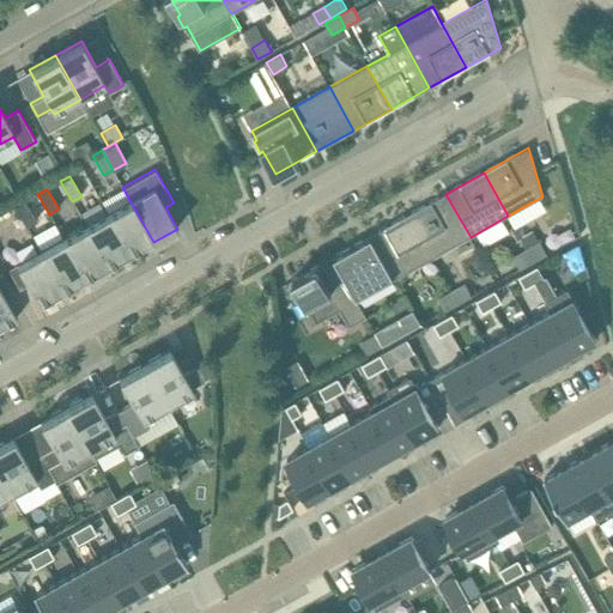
[(445,194),(408,214),(432,258),(471,237),(445,194)]
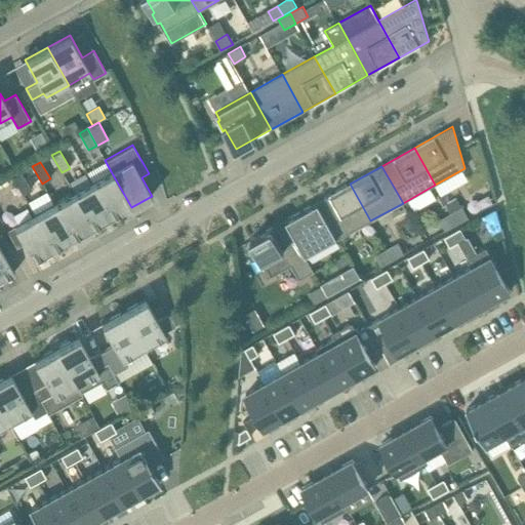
[(111,171),(92,182),(113,217),(131,207),(111,171)]
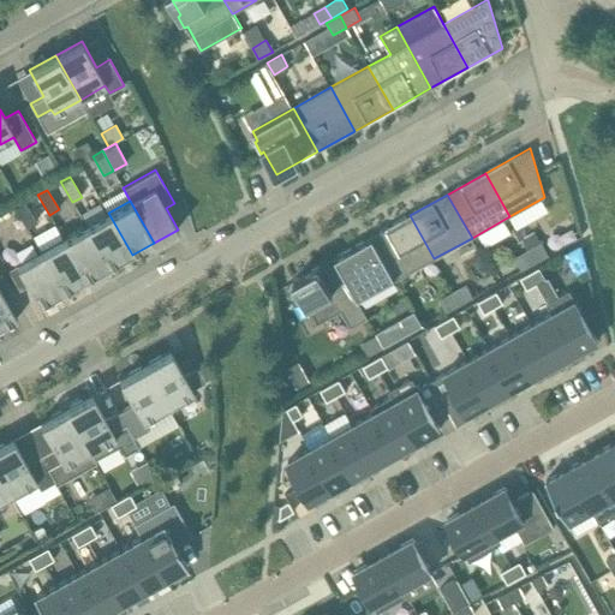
[(36,222),(25,202),(16,208),(27,227),(36,222)]
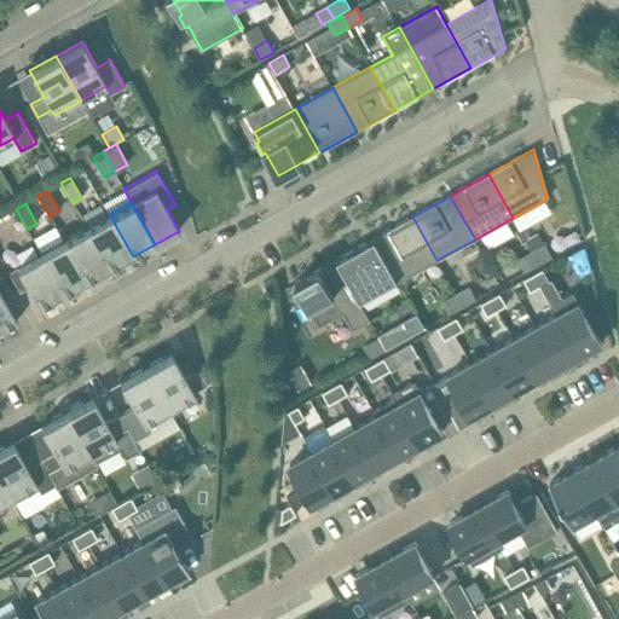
[(109,214),(87,226),(111,268),(133,256),(109,214)]
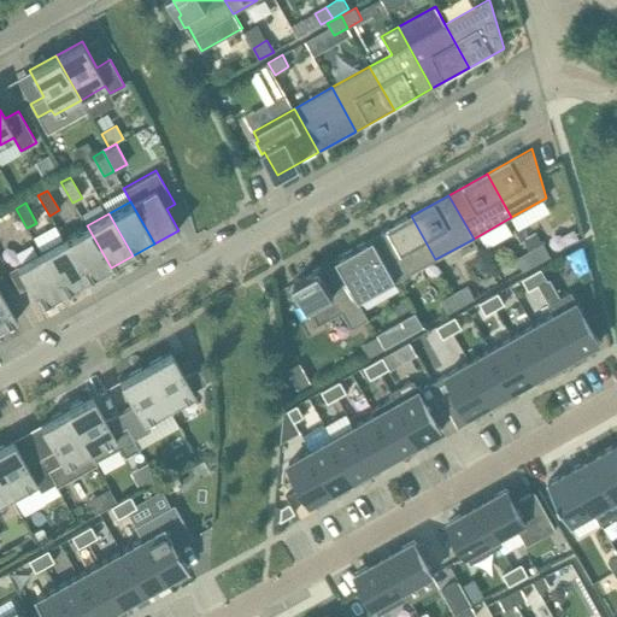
[(435,259),(411,216),(374,236),(398,280),(406,276),(435,259)]
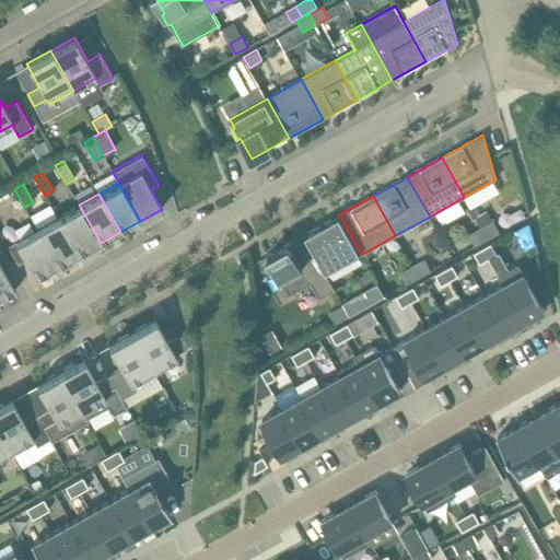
[(79,205),(57,218),(79,255),(101,243),(79,205)]
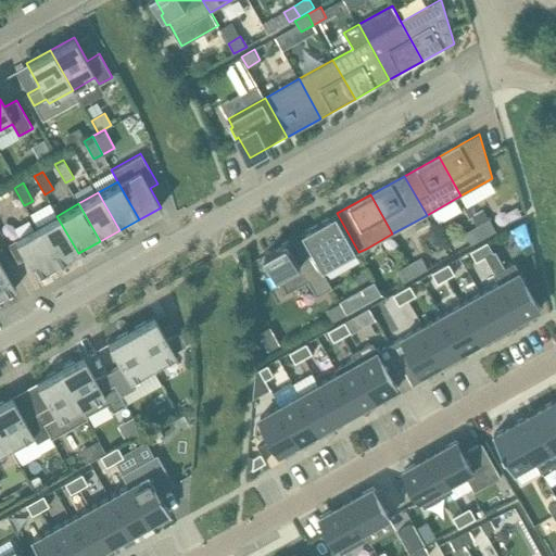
[(358,252),(337,213),(301,234),(317,261),(324,273),(358,252)]
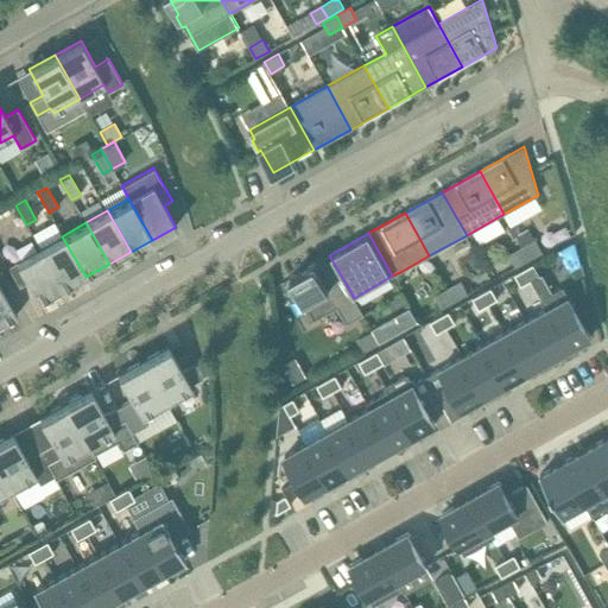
[(62,236),(39,248),(63,290),(86,277),(62,236)]
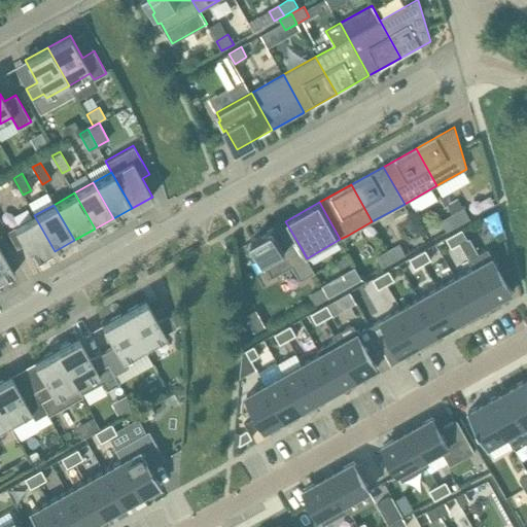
[(464,208),(453,214),(458,224),(470,218),(464,208)]
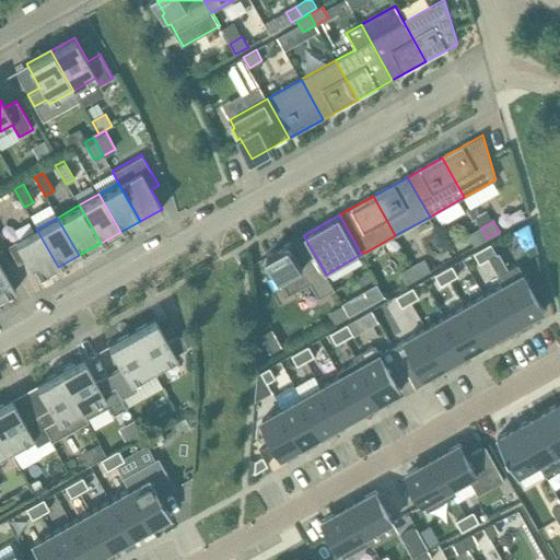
[(481,228),(468,235),(475,246),(487,238),(481,228)]
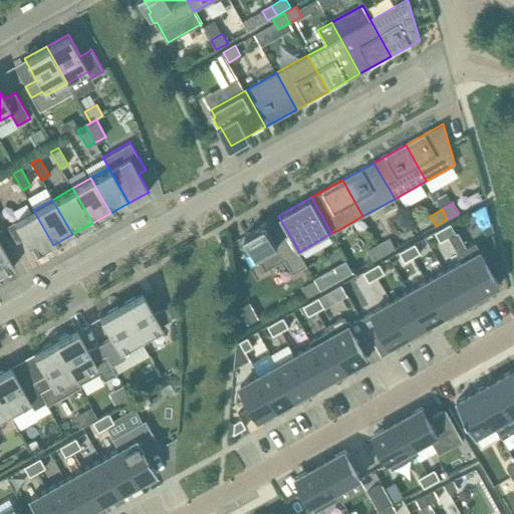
[(53,245),(33,210),(6,225),(16,242),(23,238),(33,256),(53,245)]
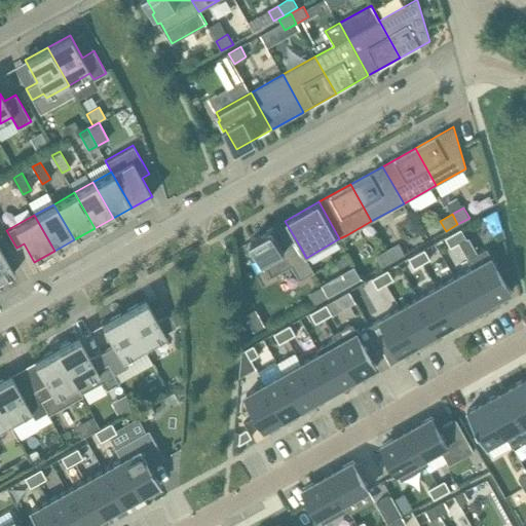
[(287,254),(272,228),(251,239),(262,259),(260,260),(266,270),(267,269),(272,276),(292,265),(300,279),(313,272),(306,258),(300,247),(287,254)]
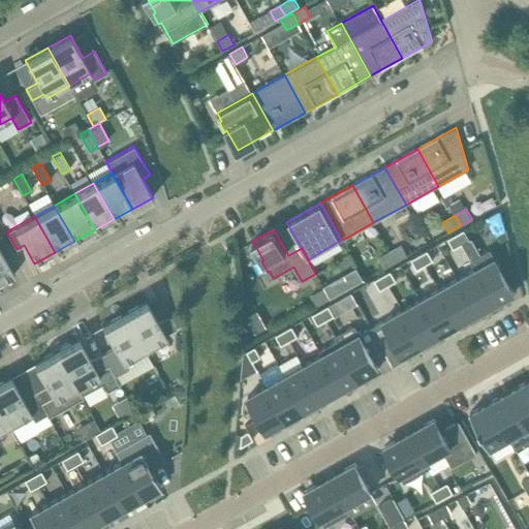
[(464,230),(455,236),(460,245),(469,240),(464,230)]
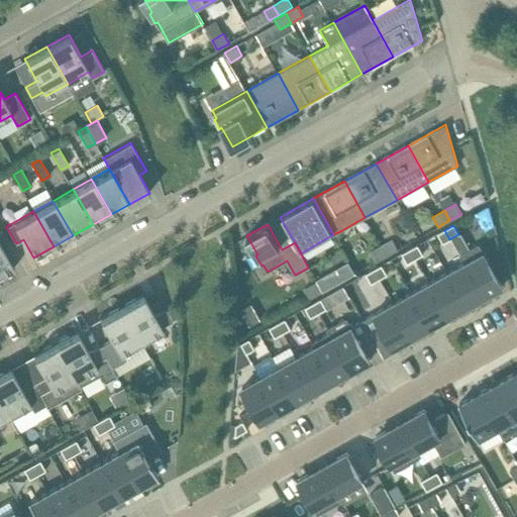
[(1,229),(0,229),(0,276),(14,269),(4,250),(11,246),(1,229)]
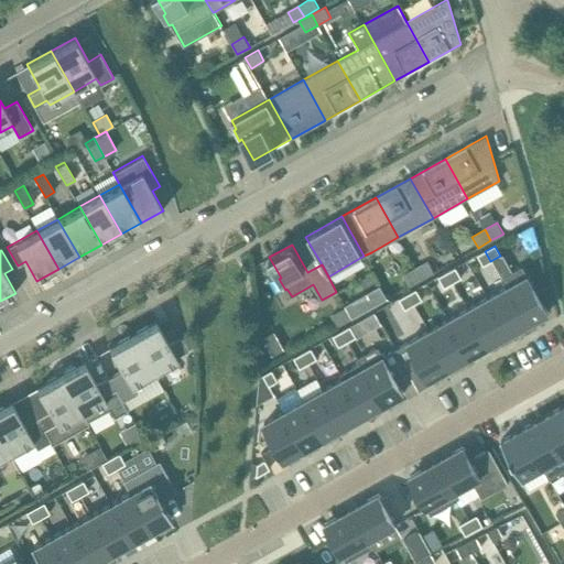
[(485,251),(475,257),(480,267),(490,261),(485,251)]
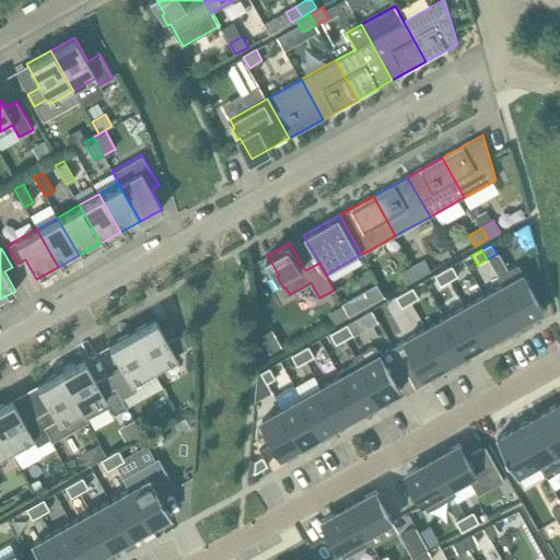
[(431,270),(424,259),(412,266),(419,277),(431,270)]
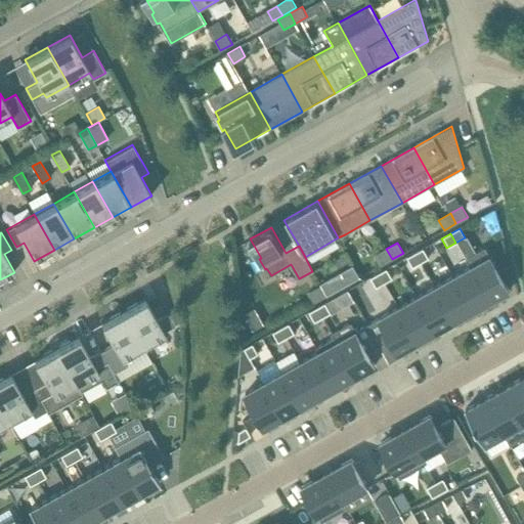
[(466,258),(471,267),(472,266),(491,301),(510,291),(485,247),(466,258)]
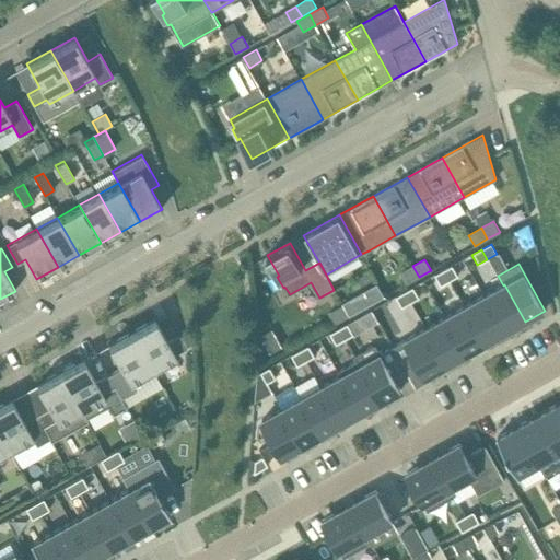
[(412,266),(400,273),(406,284),(419,277),(412,266)]
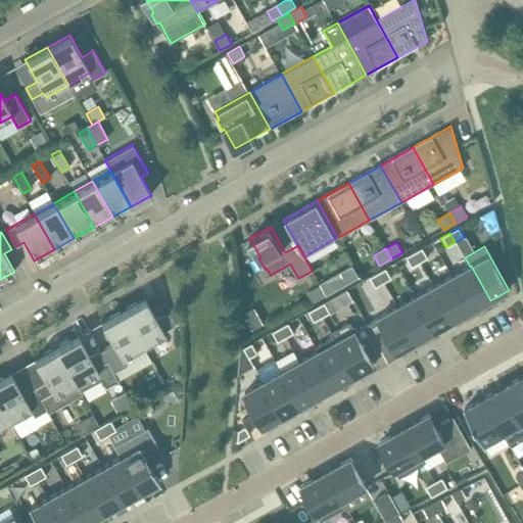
[(422,249),(413,254),(418,263),(427,257),(422,249)]
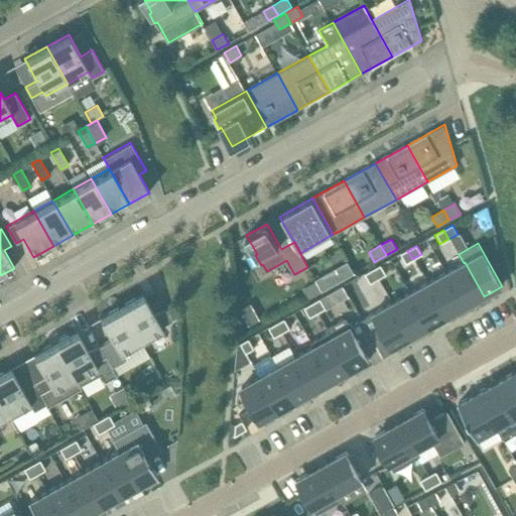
[(407,251),(398,255),(403,264),(412,259),(407,251)]
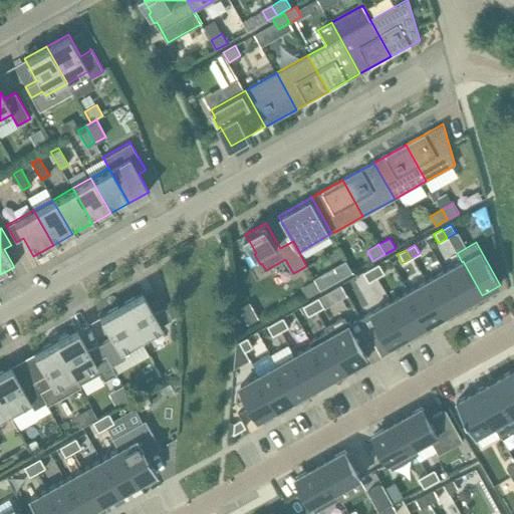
[(463,261),(462,262),(445,271),(464,305),(482,295),(463,261)]
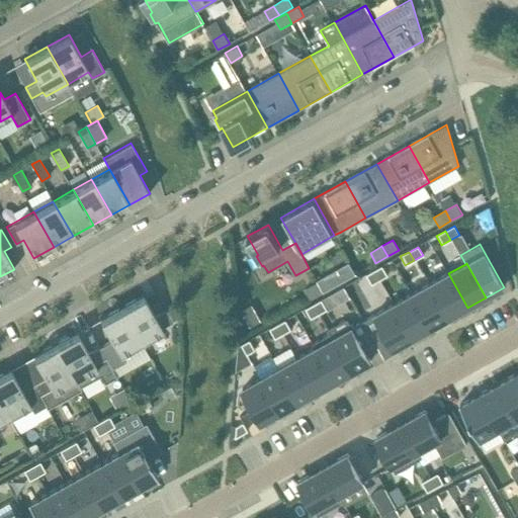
[(381,267),(373,272),(378,281),(386,276),(381,267)]
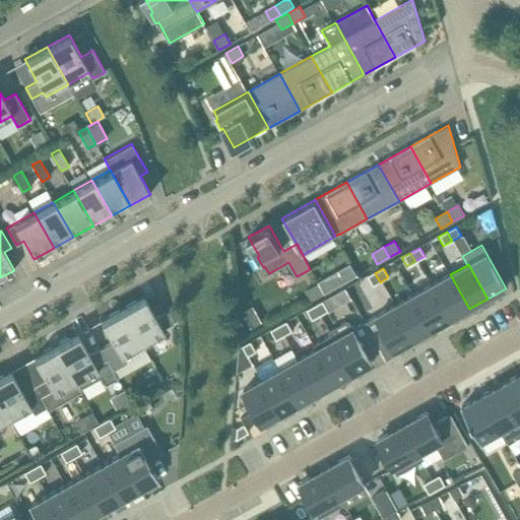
[(375,273),(366,278),(371,287),(380,282),(375,273)]
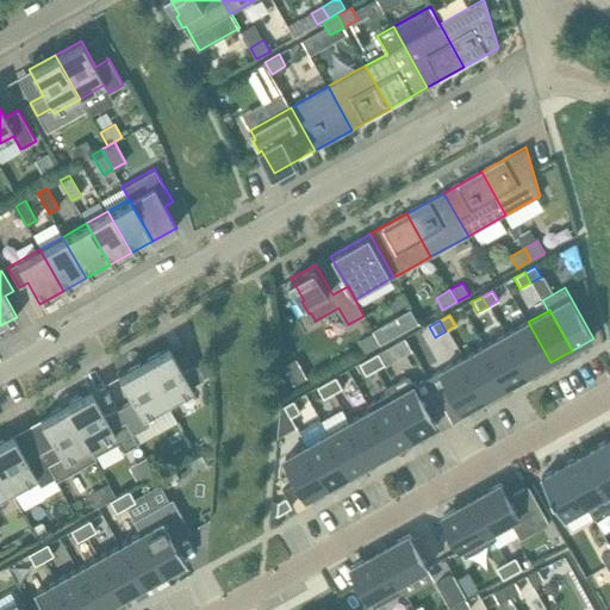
[(551,362),(528,322),(506,334),(529,374),(551,362)]
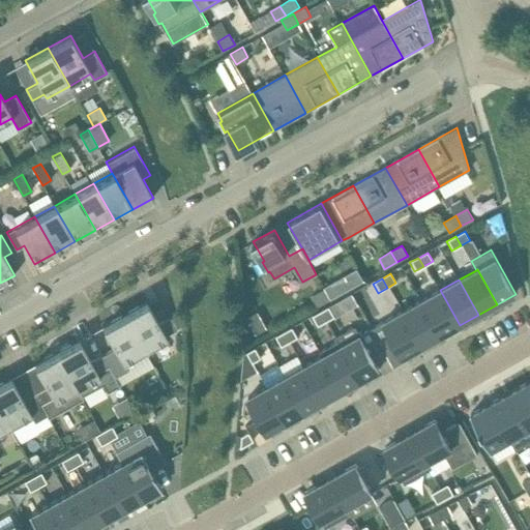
[(325,288),(331,299),(343,292),(336,282),(325,288)]
